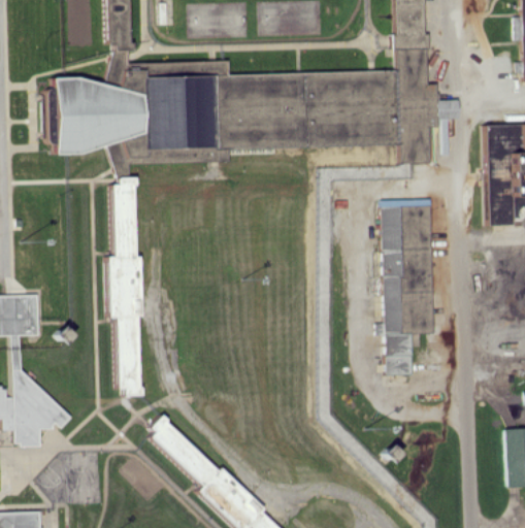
[(106,44),(119,47),(119,46),(126,48),(130,34),(110,29),(106,44)]
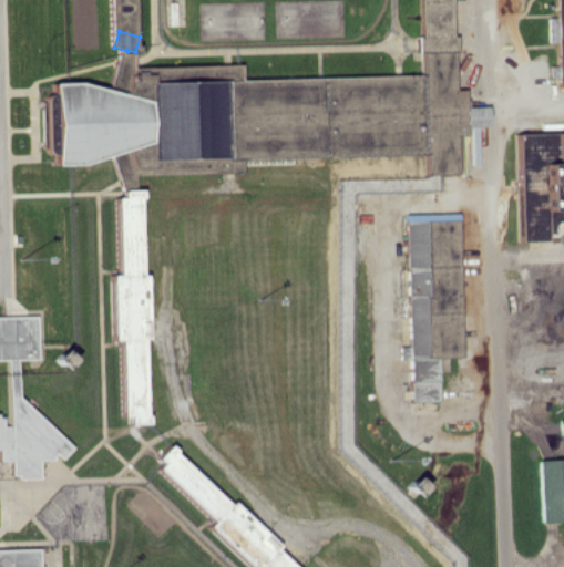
[(145,177),(247,175),(246,161),(272,160),(272,143),(286,113),(300,113),(299,103),(303,98),(290,98),(290,90),(299,90),(305,79),(244,80),(244,65),(136,69),(135,63),(131,61),(125,61),(113,83),(60,85),(62,164),(121,162),(122,198),(118,206),(122,341),(126,343),(129,415),(144,423),(146,423),(152,412),(145,177)]
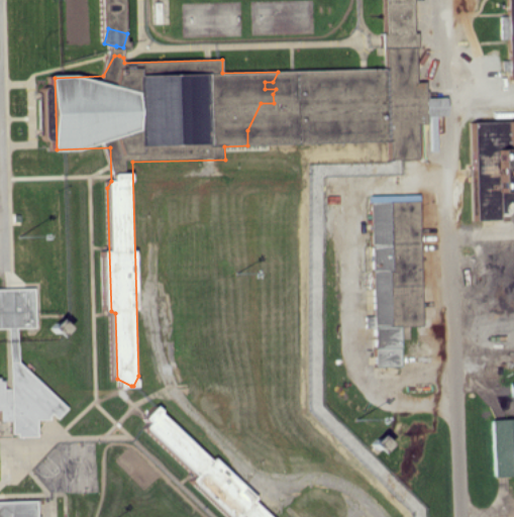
[(378,367),(404,367),(404,327),(425,326),(423,225),(406,225),(406,218),(386,219),(386,209),(375,209),(378,367)]
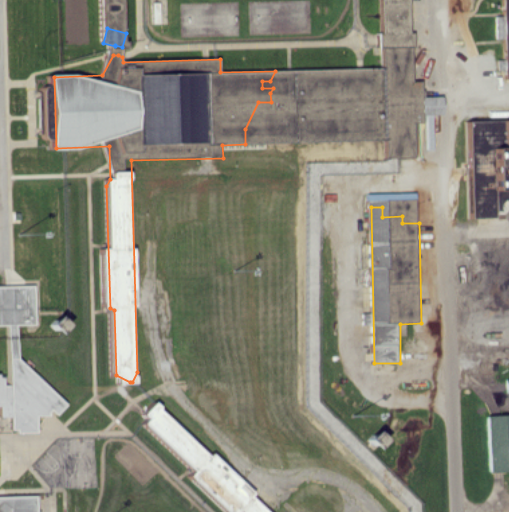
[(36,286),(0,286),(0,326),(37,326),(36,286)]
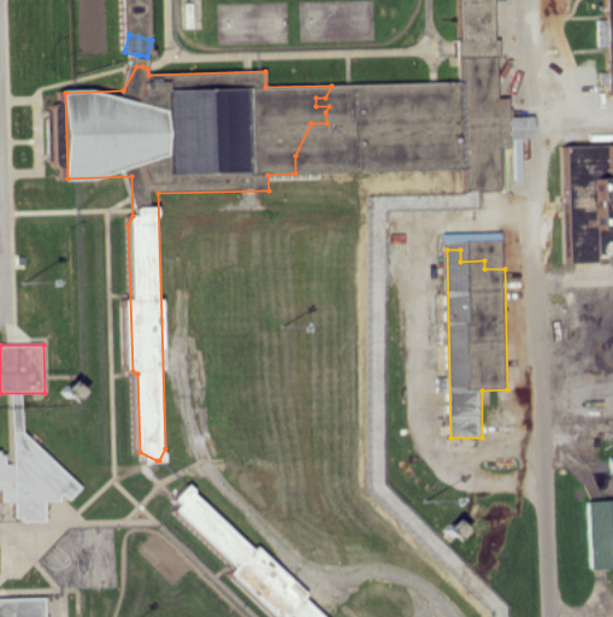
[(15,460),(33,460),(33,433),(15,433),(15,460)]
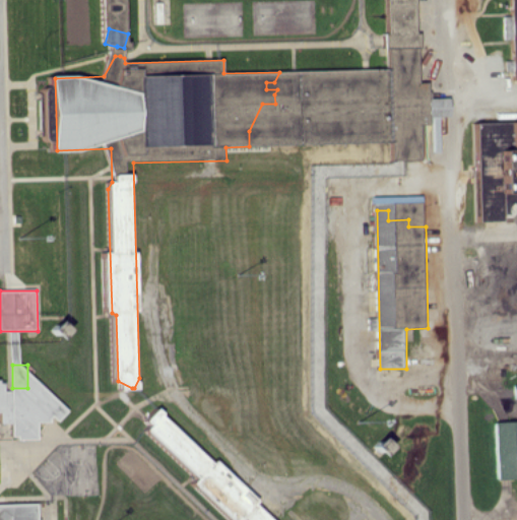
[(516,421),(498,423),(500,479),(516,477),(516,421)]
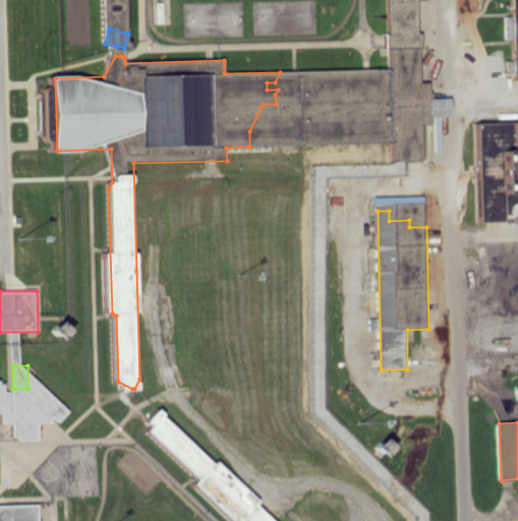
[(0,520),(41,520),(42,505),(0,505),(0,520)]
